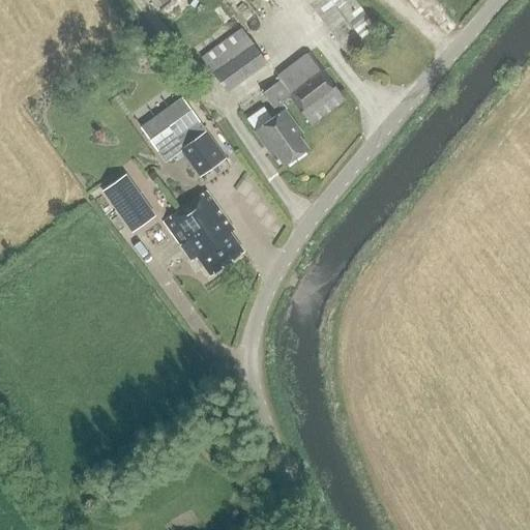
[(305,0),(347,54),(377,30),(353,0),(305,0)]
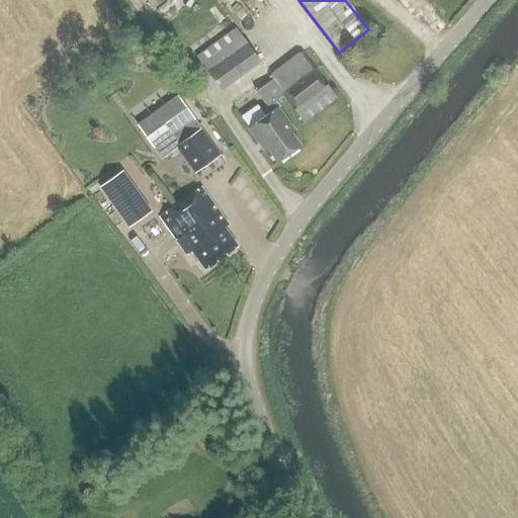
[(236,27),(195,56),(218,86),(257,58),(236,27)]
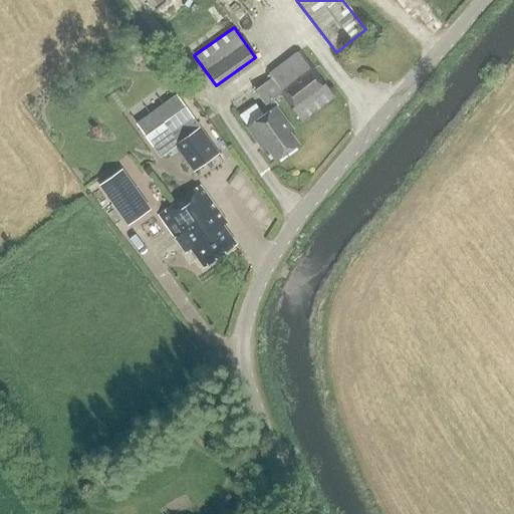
[(279,93),(299,121),(334,96),(302,51),(267,76),(269,79),(253,91),(263,105),(279,93)]
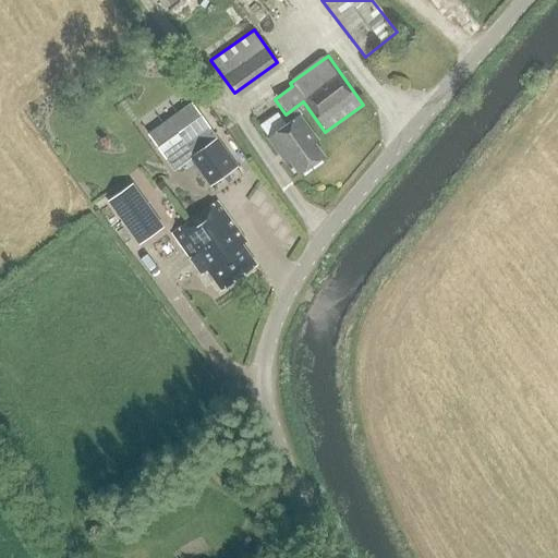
[(210,184),(235,166),(190,102),(147,133),(173,170),(191,157),(210,184)]
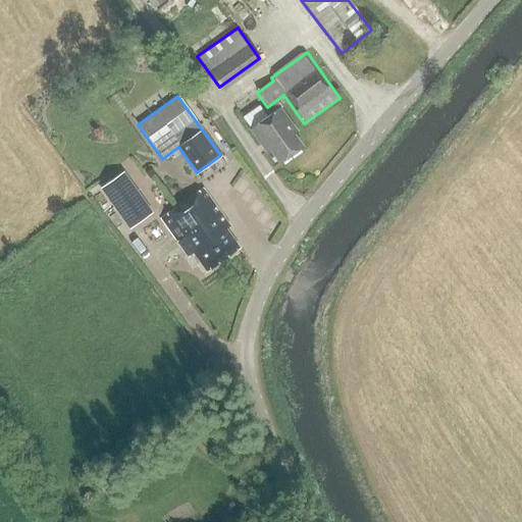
[(278,163),(302,147),(293,134),(296,132),(279,108),(249,129),(260,145),(263,142),(278,163)]
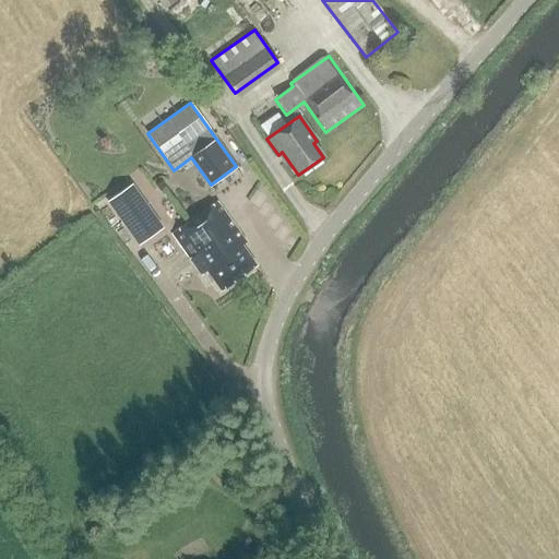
[(128,186),(107,201),(127,229),(149,214),(128,186)]
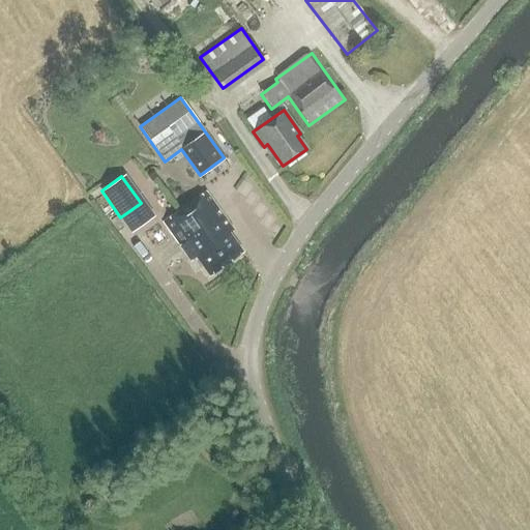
[(208,273),(240,251),(228,233),(232,230),(207,194),(163,221),(190,260),(196,256),(208,273)]
